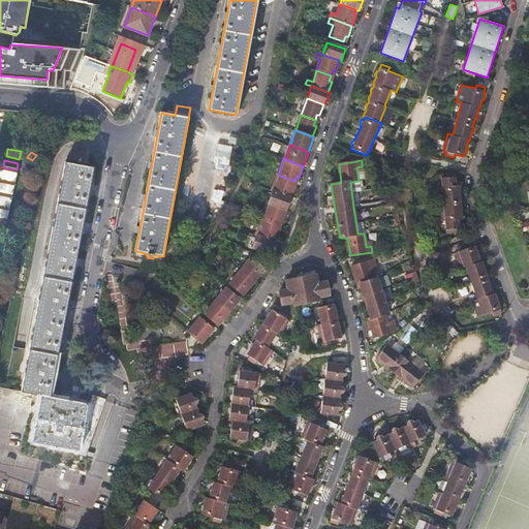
[(65,164),(22,393),(0,389),(0,493),(14,498),(38,505),(59,510),(53,528),(100,528),(117,485),(123,469),(116,467),(78,459),(88,406),(49,398),(68,296),(71,279),(92,168),(65,164)]
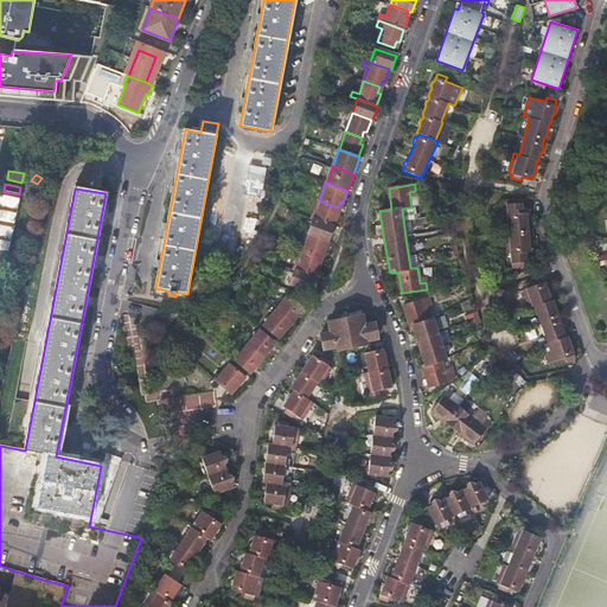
[(21,196),(19,195),(4,192),(0,191),(0,298),(6,272),(16,274),(18,260),(12,257),(12,255),(10,254),(21,196)]
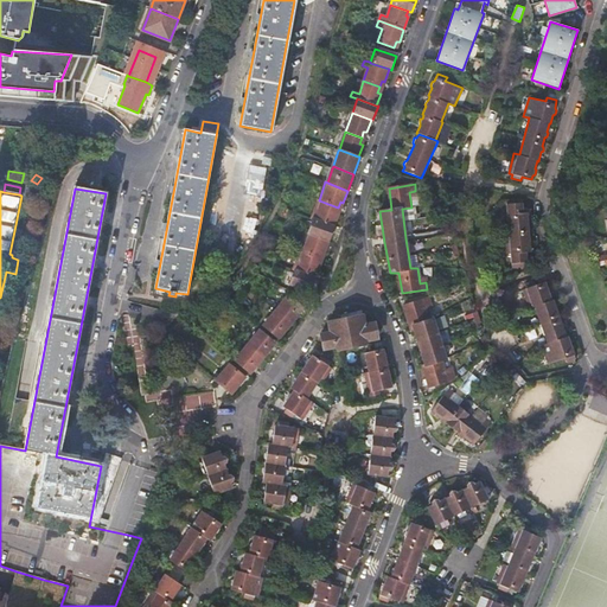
[(523,216),(522,198),(506,200),(508,215),(503,215),(506,254),(511,254),(512,268),(528,267),(526,249),(530,248),(530,243),(531,241),(531,237),(529,236),(529,229),(530,227),(529,223),(528,222),(528,216),(523,216)]
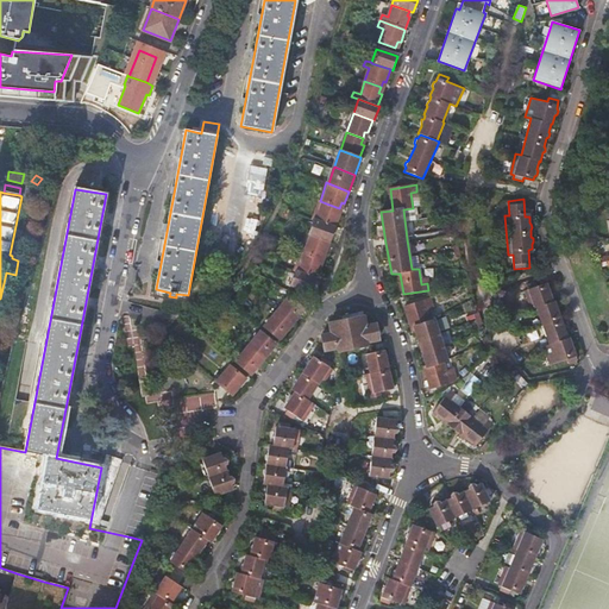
[(314,220),(336,227),(340,215),(337,213),(339,208),(320,201),(313,220),(314,220)]
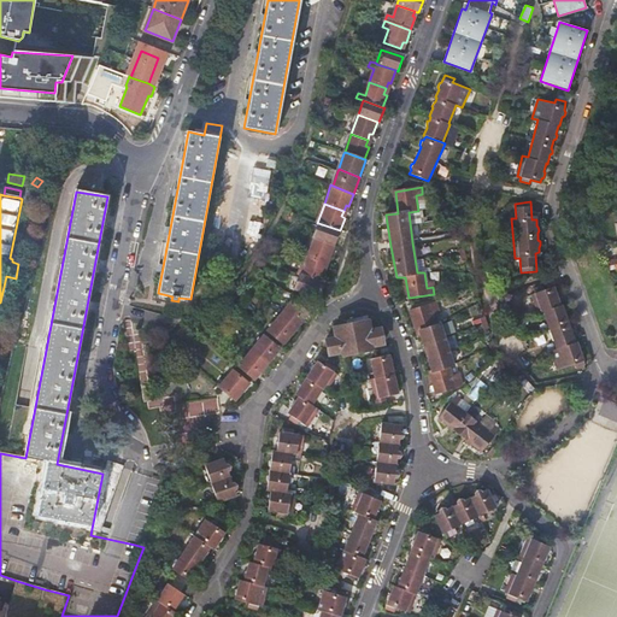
[(335,245),(340,230),(318,223),(315,236),(313,238),(335,245)]
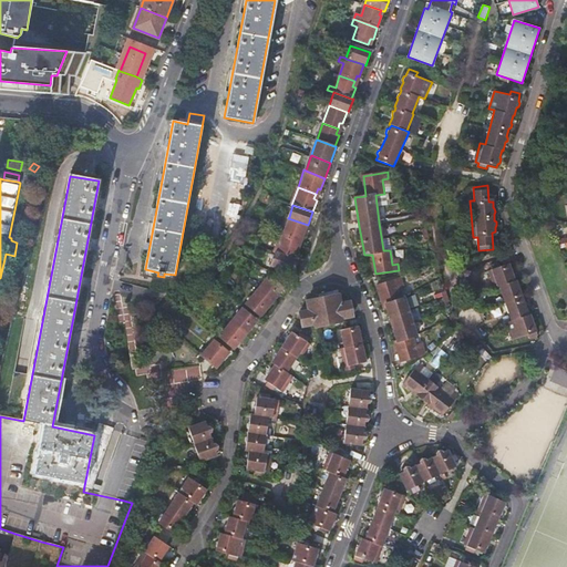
[(303,236),(307,226),(308,225),(288,218),(289,217),(287,217),(280,235),(299,240),(300,235),(303,236)]
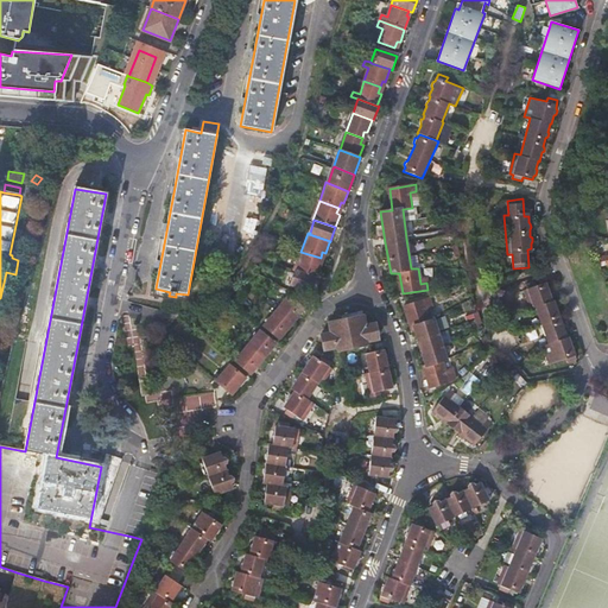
[(296,271),(316,278),(321,266),(318,264),(321,258),(301,252),(293,271),(296,272),(296,271)]
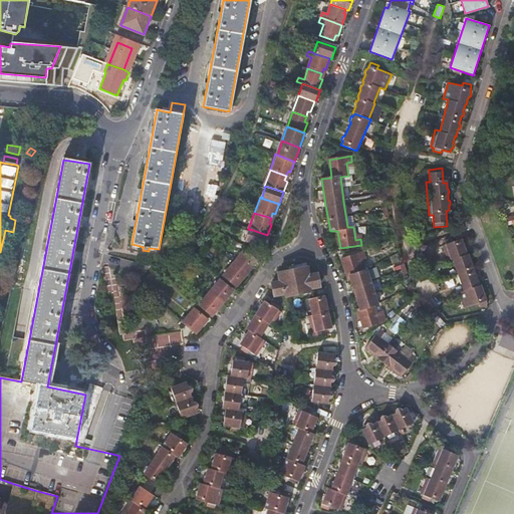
[(263,247),(267,235),(250,229),(250,230),(248,235),(242,233),(240,238),(246,240),(246,241),(263,247)]
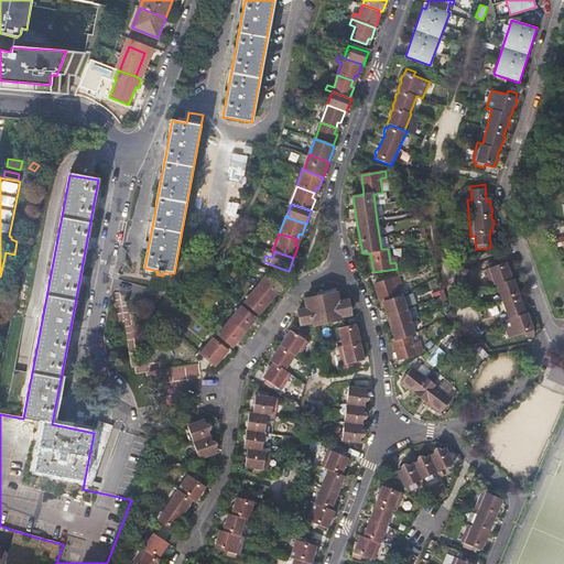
[(511,270),(509,267),(508,266),(506,261),(498,264),(496,261),(488,264),(489,268),(485,270),(491,286),(497,285),(509,320),(503,322),(509,338),(524,333),(527,336),(534,333),(532,326),(533,324),(532,321),(530,321),(528,312),(525,313),(523,305),(524,304),(522,300),(521,299),(519,292),(520,291),(518,286),(517,286),(513,279),(512,279),(510,271),(511,270)]
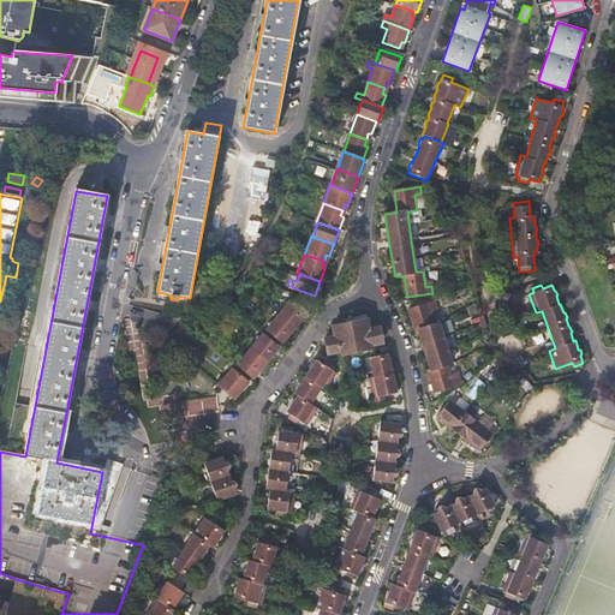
[(23,310),(28,292),(21,290),(17,309),(23,310)]
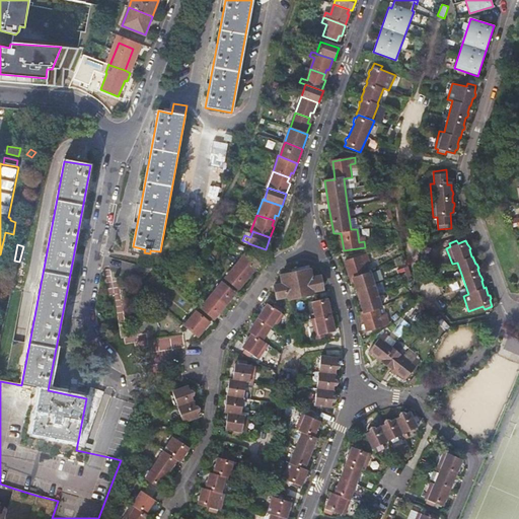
[(236,266),(250,277),(256,269),(254,268),(258,263),(248,254),(244,258),(242,257),(236,266)]
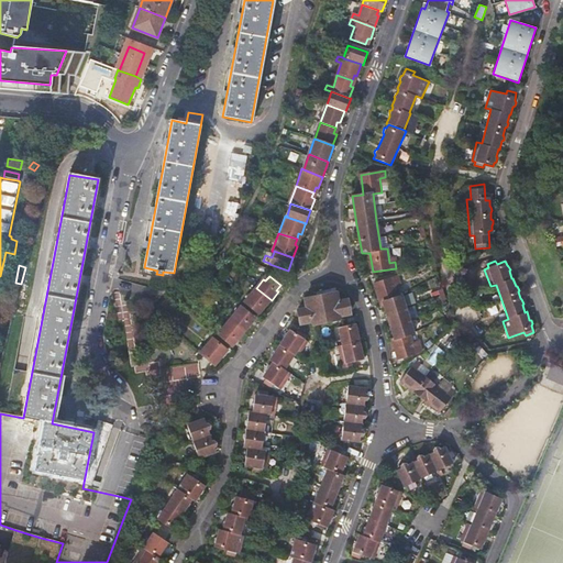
[(399,282),(397,276),(374,284),(381,304),(383,304),(395,339),(392,340),(398,360),(421,352),(419,345),(414,348),(409,334),(414,333),(401,296),(398,297),(394,284),(399,282)]
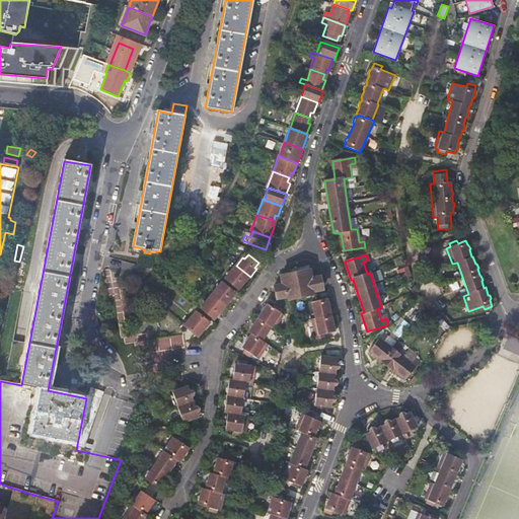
[(243,285),(250,277),(236,266),(229,274),(231,275),(227,280),(237,288),(241,283),(243,285)]
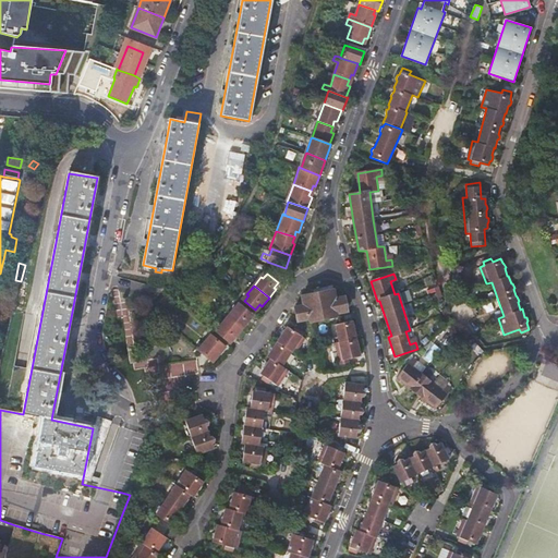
[(295,307),(295,311),(298,320),(308,318),(310,322),(336,316),(336,313),(347,311),(344,298),(336,299),(334,290),(302,296),(303,305),(295,307)]
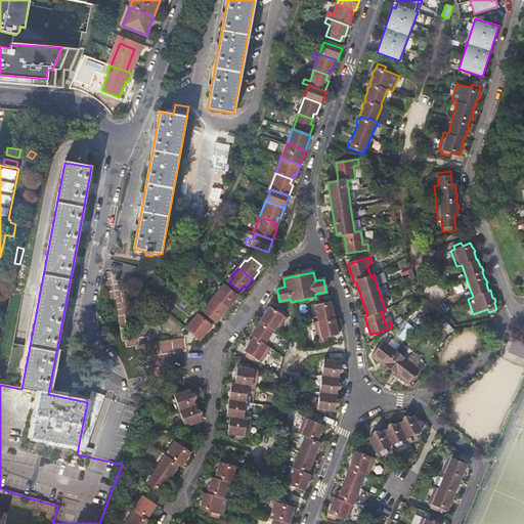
[(165,286),(156,277),(150,282),(161,292),(165,286)]
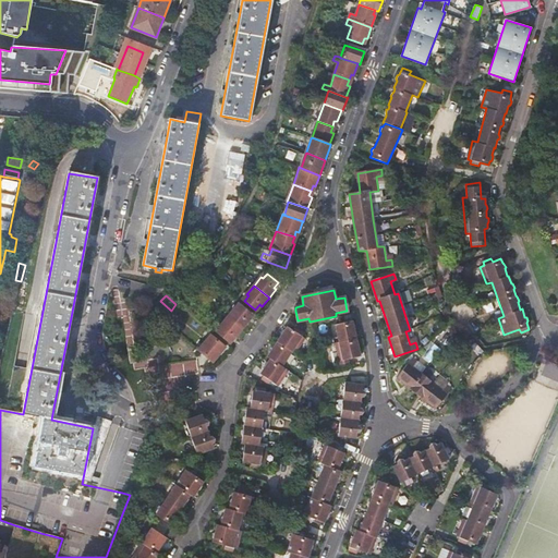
[(228,318),(242,329),(250,320),(247,319),(252,314),(241,306),(237,311),(234,308),(228,318)]
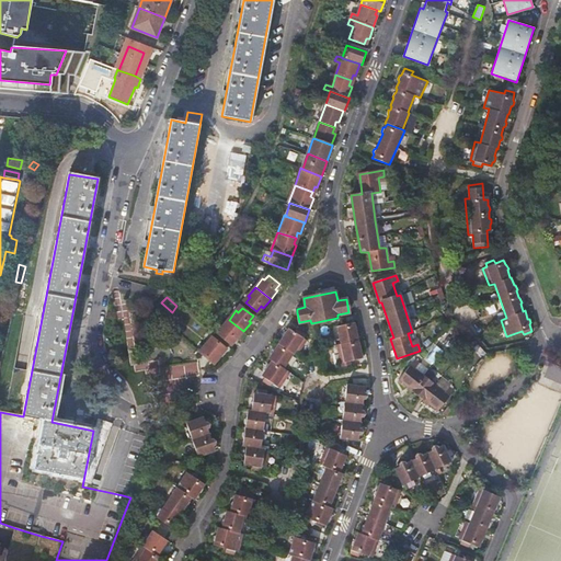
[(236,341),(243,331),(229,320),(221,329),(224,330),(219,334),(230,344),(235,339),(236,341)]
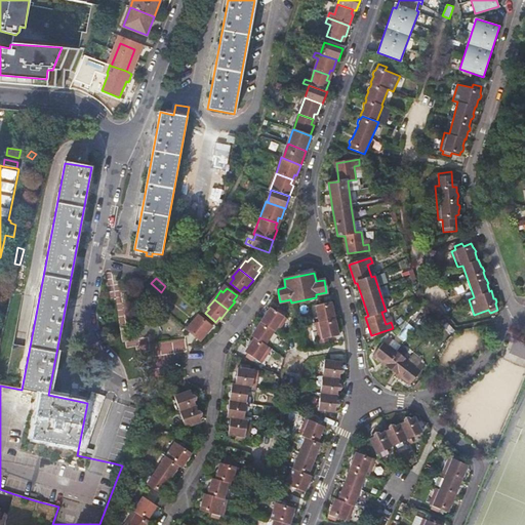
[(327,337),(339,334),(337,327),(338,326),(337,322),(336,322),(333,311),(334,310),(333,306),(332,305),(331,301),(315,305),(318,321),(315,322),(320,342),(328,341),(327,337)]
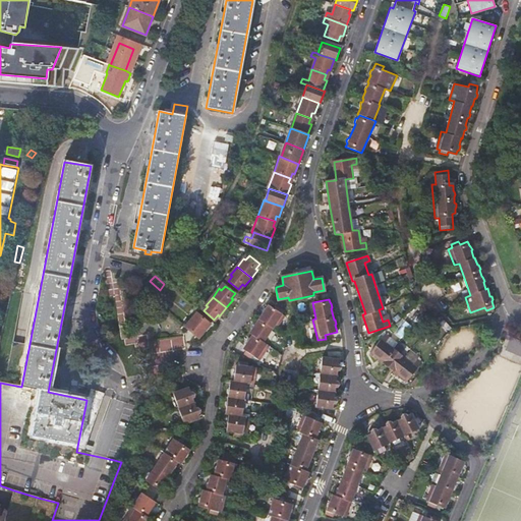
[(282,313),(284,310),(277,306),(275,309),(268,304),(266,307),(265,307),(263,310),(263,312),(256,322),(255,322),(253,325),(253,327),(249,333),(252,335),(250,337),(248,338),(246,341),(247,342),(243,348),(246,350),(244,353),(250,358),(252,355),(259,360),(270,346),(264,342),(273,328),(276,330),(285,315),(282,313)]
